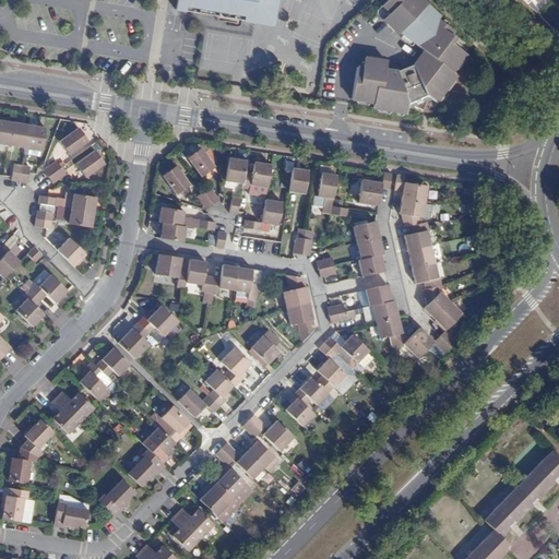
[(177,0),(176,10),(253,23),(257,3),(276,7),(276,0),(177,0)]
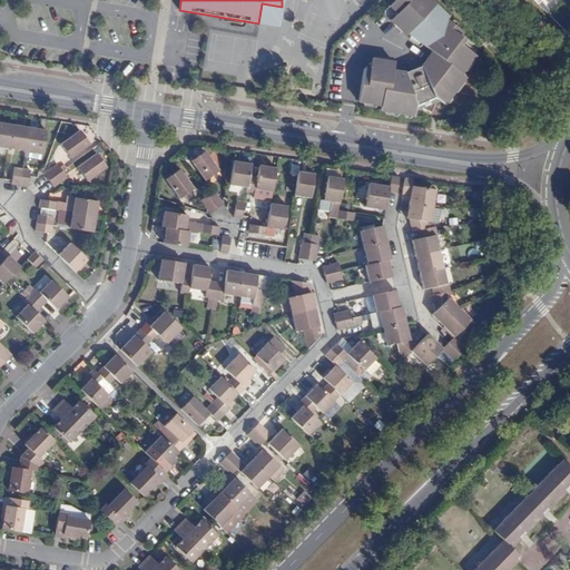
[(460,36),(462,31),(462,30),(446,19),(449,18),(430,0),(394,0),(390,6),(394,10),(396,8),(400,11),(391,20),(406,36),(408,33),(425,47),(436,55),(433,59),(430,56),(428,58),(422,66),(419,67),(413,70),(405,72),(397,71),(396,77),(392,76),(393,71),(394,62),(371,59),(370,69),(364,68),(363,76),(359,101),(381,105),(415,110),(421,108),(430,112),(434,104),(440,100),(444,105),(450,98),(465,77),(461,74),(464,69),(475,55),(460,43),(464,39),(460,36)]
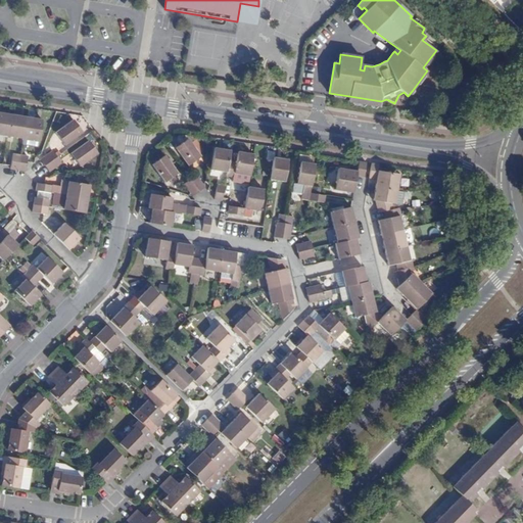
[(255,25),(258,6),(240,3),(237,21),(255,25)]
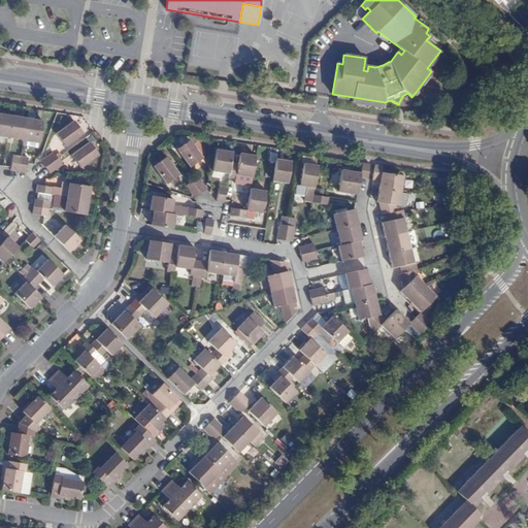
[(353,97),(352,102),(384,107),(385,102),(353,97)]
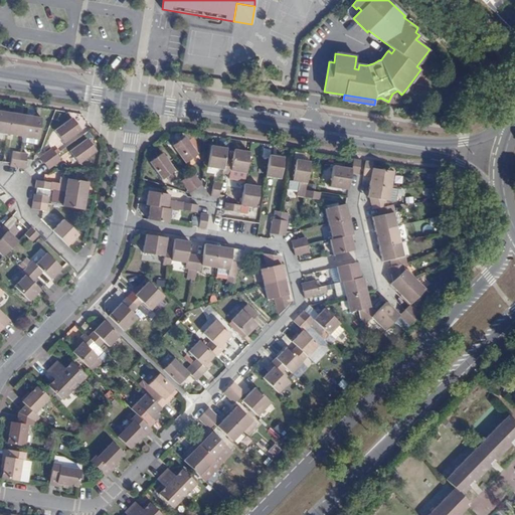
[(0,132),(7,134),(11,113),(0,111),(0,132)]
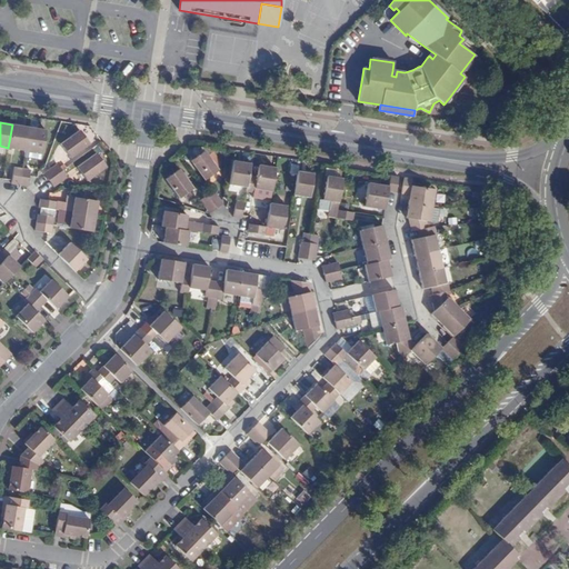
[(12,125),(8,148),(26,151),(29,127),(12,125)]
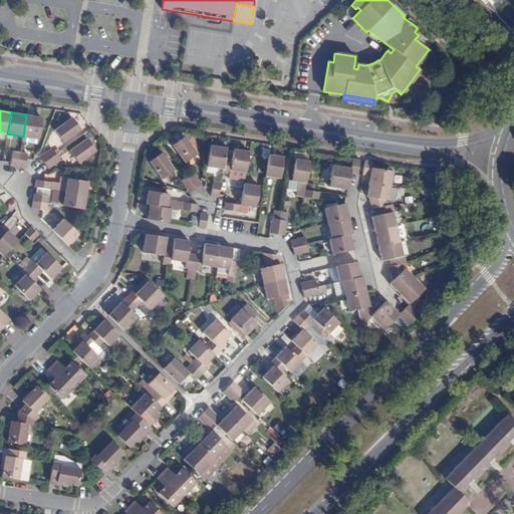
[(41,117),(26,114),(23,137),(38,139),(41,117)]
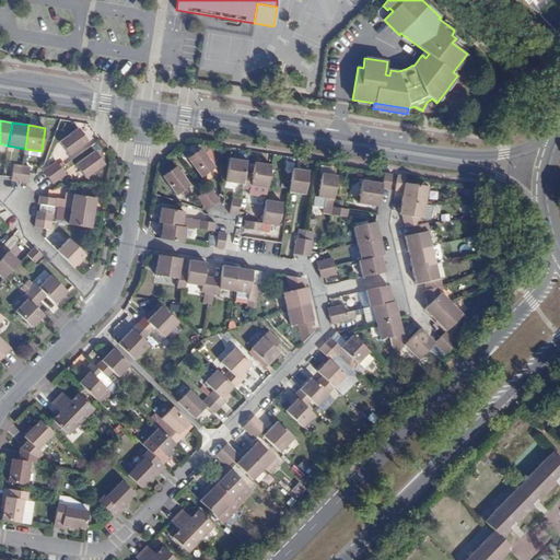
[(56,142),(67,155),(85,142),(76,128),(56,142)]
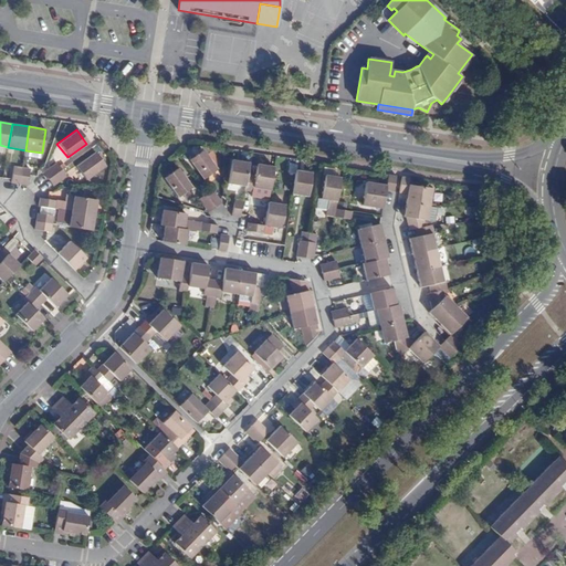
[(189,160),(203,179),(218,169),(203,150),(189,160)]
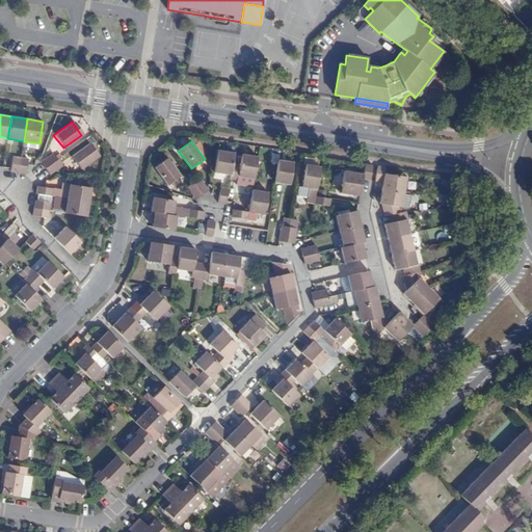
[(88,145),(71,159),(80,171),(98,159),(88,145)]
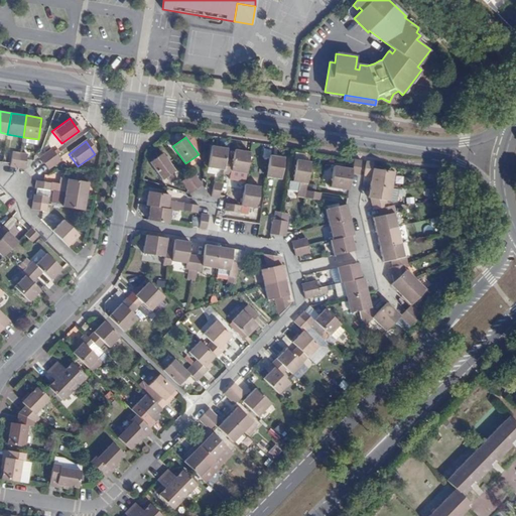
[(172,146),(167,149),(180,167),(185,163),(172,146)]
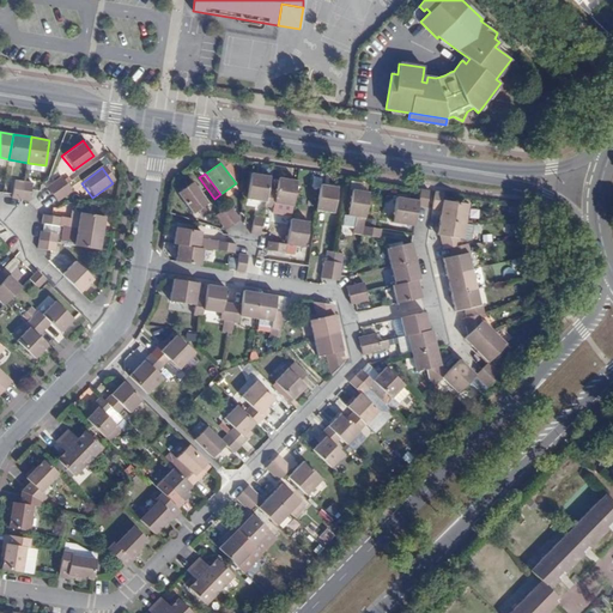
[(248,199),(266,201),(268,188),(269,176),(252,174),(248,199)]
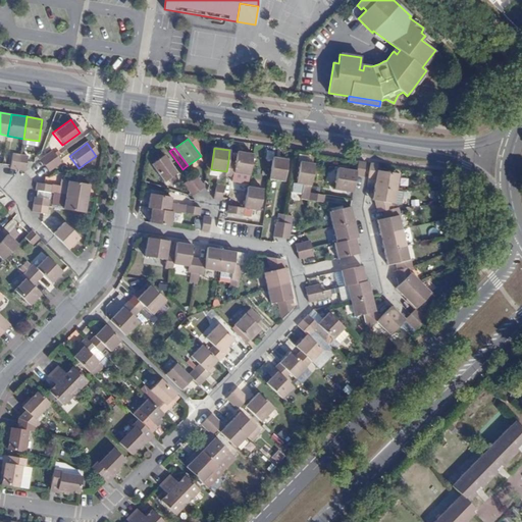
[(45,165),(57,156),(53,150),(44,157),(41,159),(45,165)]
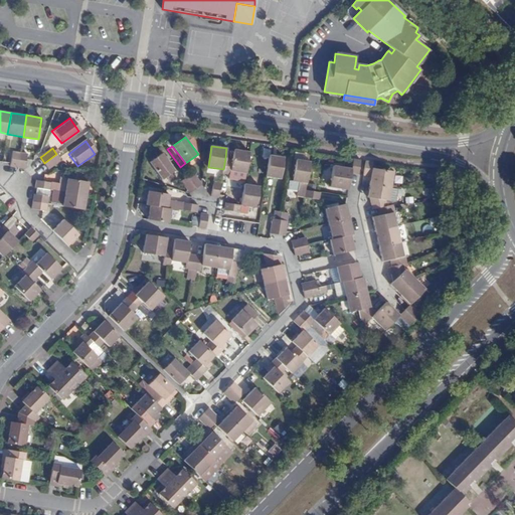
[(180,167),(167,149),(162,153),(175,170),(180,167)]
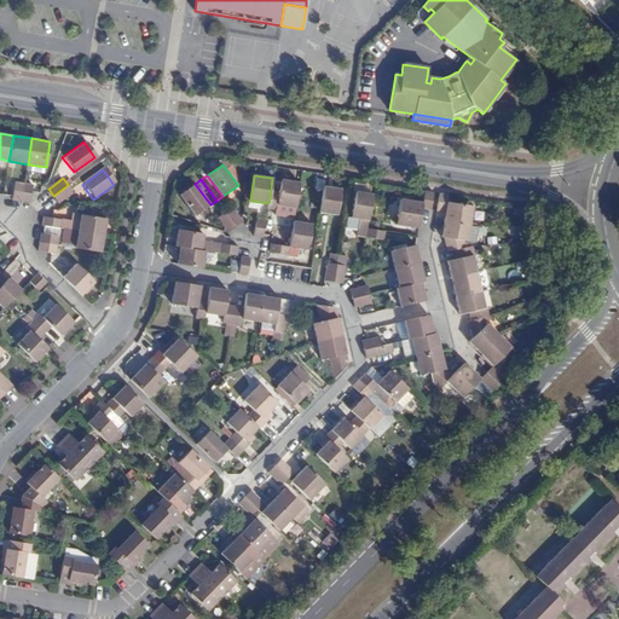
[(287,207),(296,208),(300,183),(282,179),(279,191),(277,204),(287,207)]
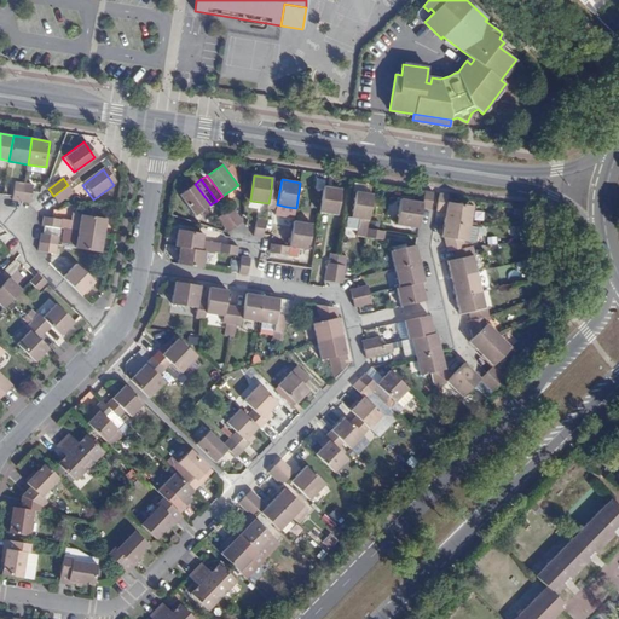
[(13,196),(12,200),(22,201),(24,184),(16,181),(13,196)]
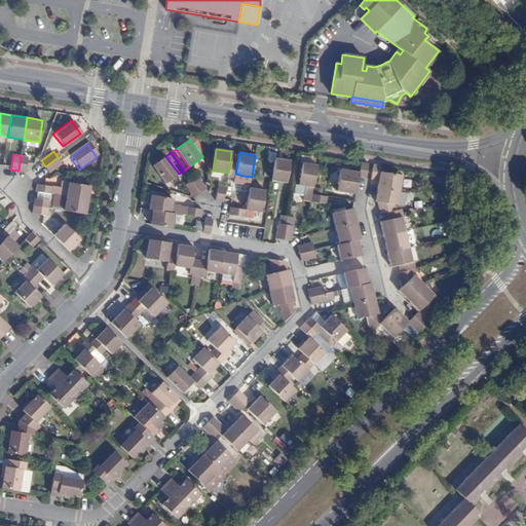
[(21,156),(19,171),(26,172),(28,162),(28,157),(21,156)]
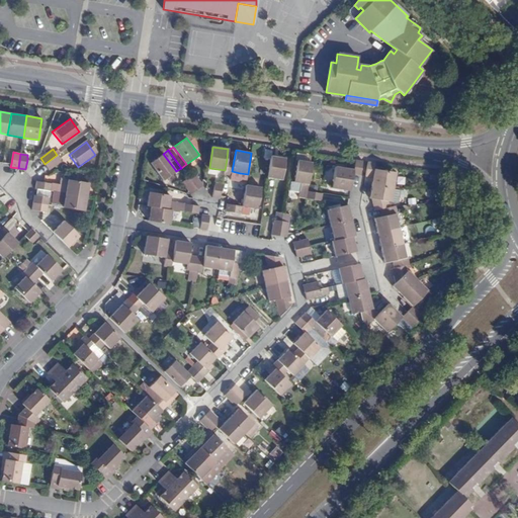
[(163,180),(176,171),(163,154),(151,163),(163,180)]
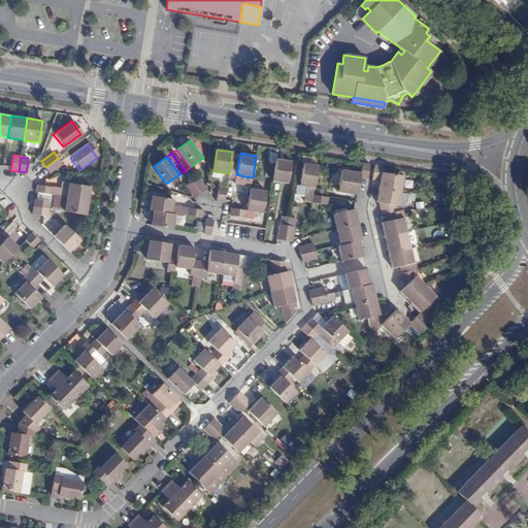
[(62,164),(58,158),(45,167),(50,173),(53,171),(62,164)]
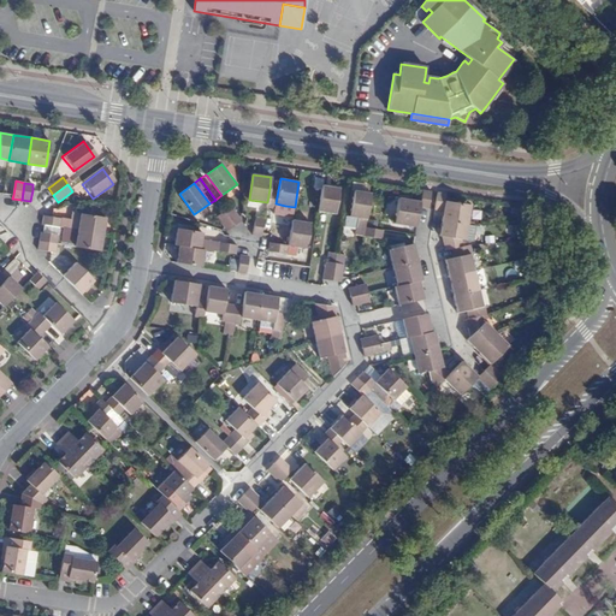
[(323,185),(319,211),(336,213),(339,188),(323,185)]
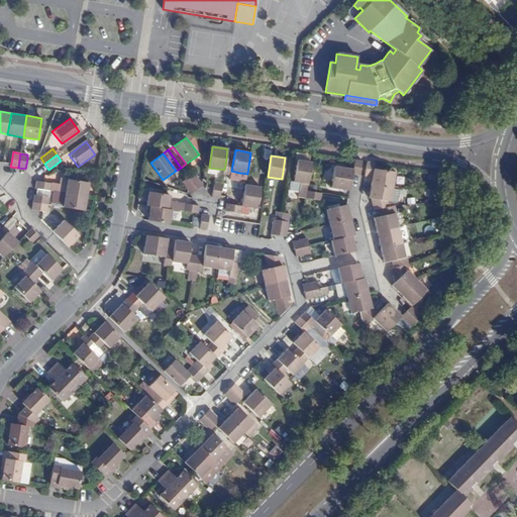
[(226,159),(224,170),(223,174),(231,176),(231,171),(233,160),(226,159)]
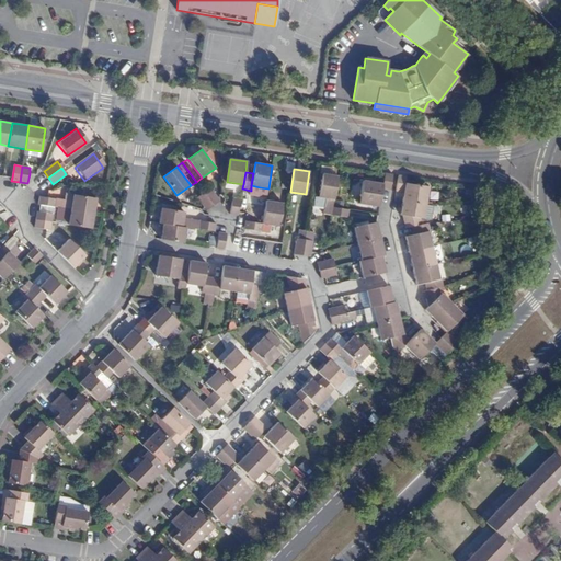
[(359,204),(379,207),(381,197),(382,189),(390,190),(393,174),(385,172),(384,183),(363,180),(359,204)]
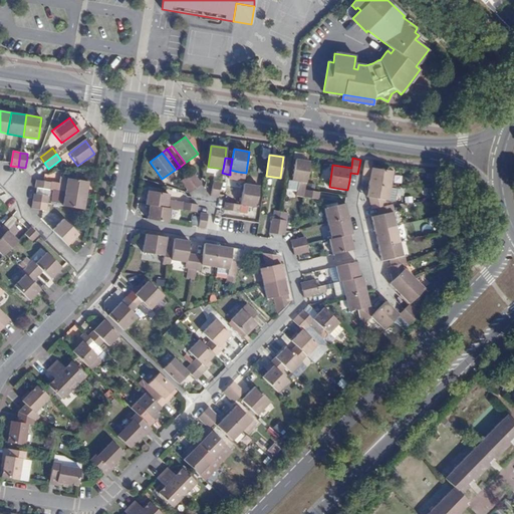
[(295,196),(303,197),(305,190),(306,183),(309,162),(295,159),(292,181),(288,180),(287,190),(296,191),(295,196)]
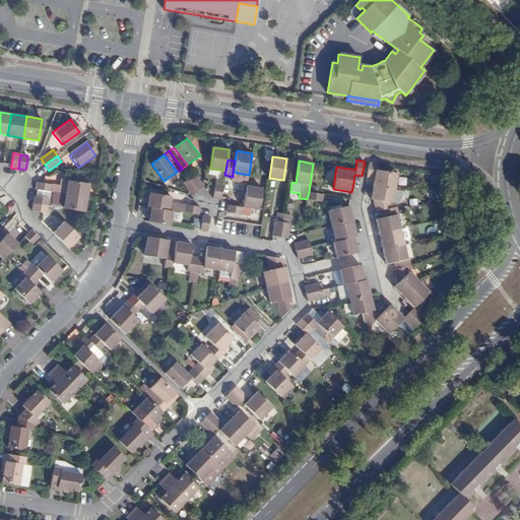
[(376,170),(375,178),(374,182),(374,185),(395,189),(397,173),(376,170)]
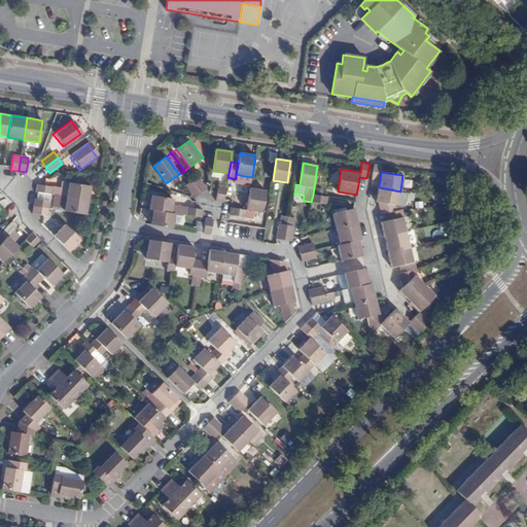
[(191,180),(201,192),(207,188),(205,185),(198,176),(191,180)]
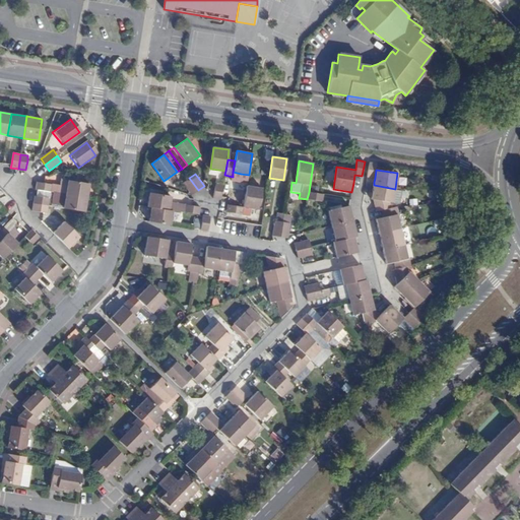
[(189,192),(192,195),(198,190),(189,178),(183,183),(189,192)]
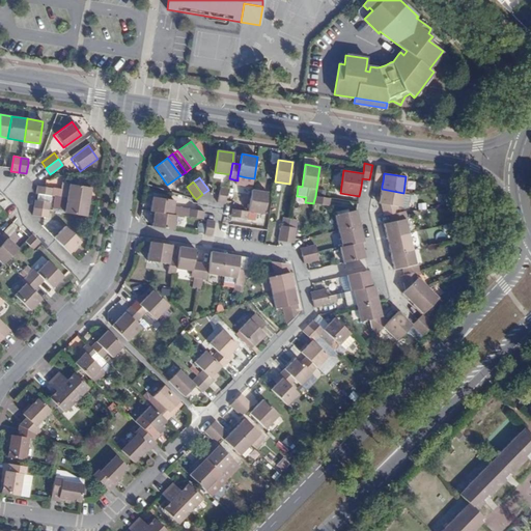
[(68,198),(90,202),(92,188),(71,185),(68,198)]
